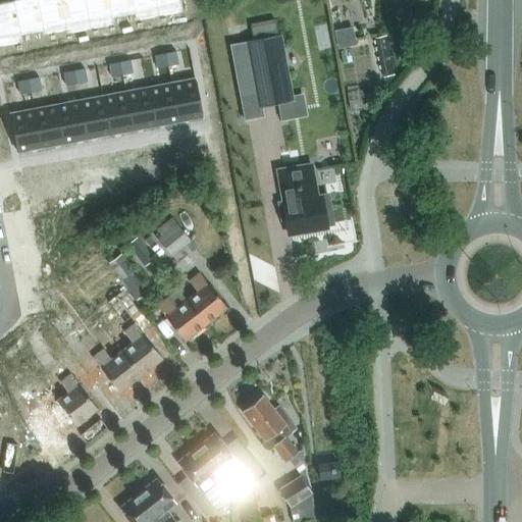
[(14,0),(0,3),(0,40),(21,37),(14,0)]
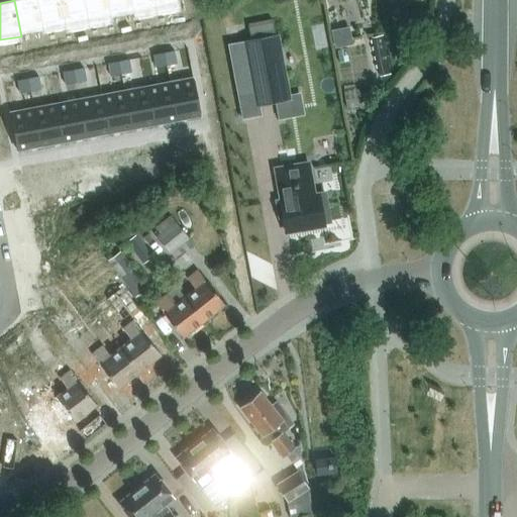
[(36,0),(15,0),(14,0),(21,36),(43,31),(36,0)]
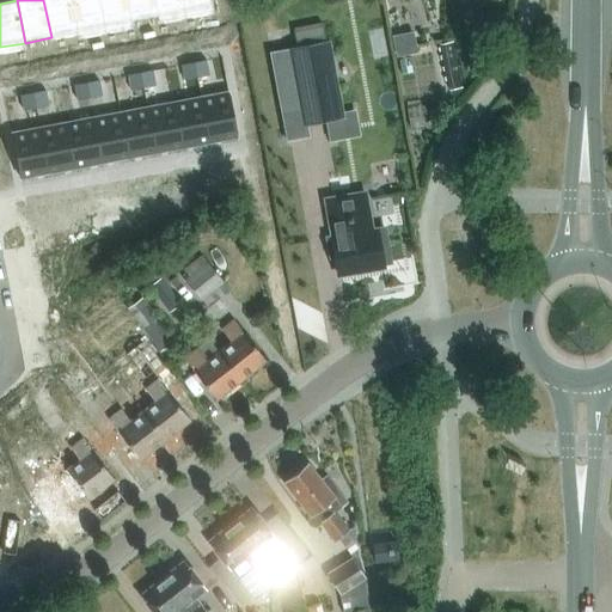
[(72,0),(43,0),(51,37),(78,32),(72,0)]
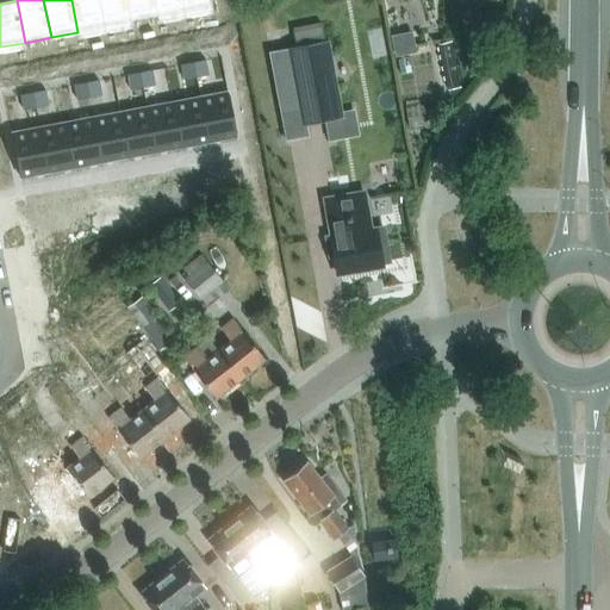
[(99,0),(72,0),(78,32),(105,26),(99,0)]
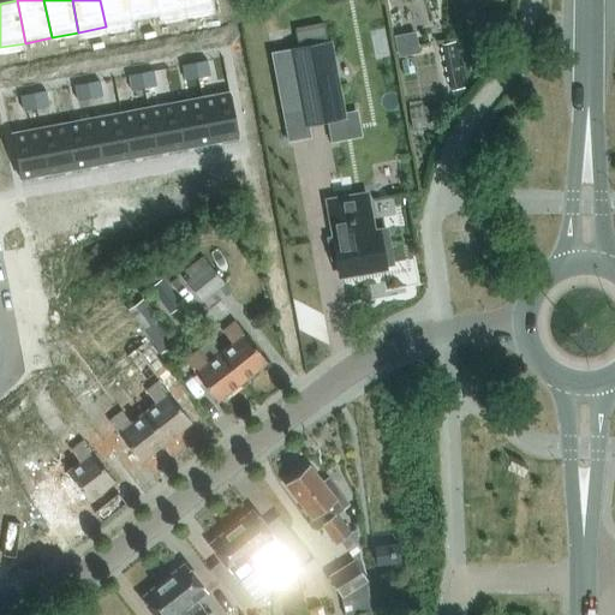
[(127,0),(100,0),(106,27),(132,21),(127,0)]
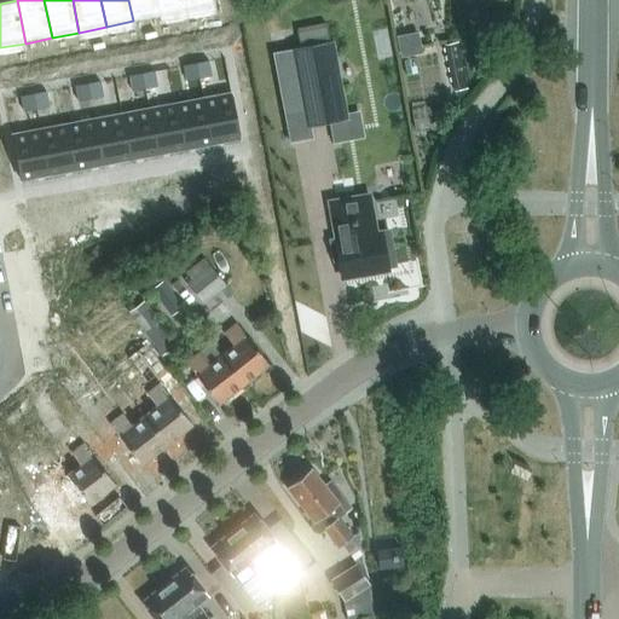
[(156,0),(128,0),(133,21),(160,16),(156,0)]
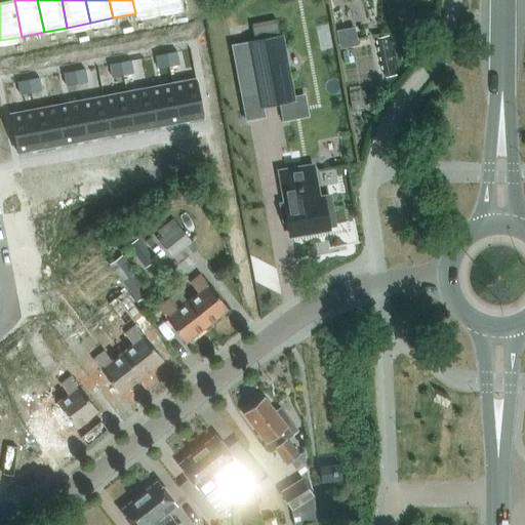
[(156,0),(132,0),(135,13),(158,8),(156,0)]
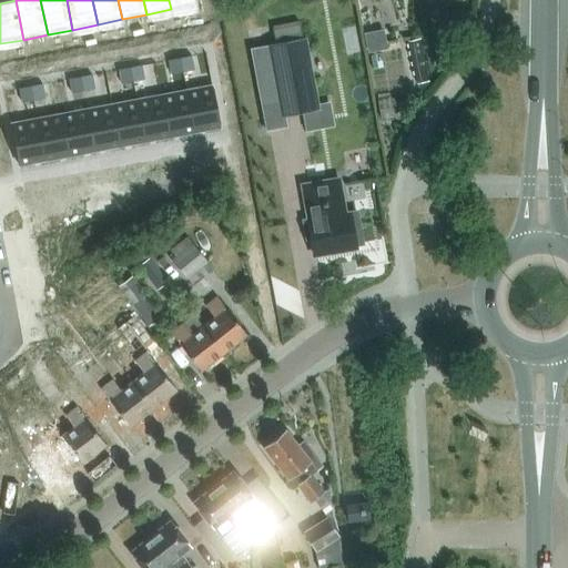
[(195,0),(169,0),(171,9),(196,4),(195,0)]
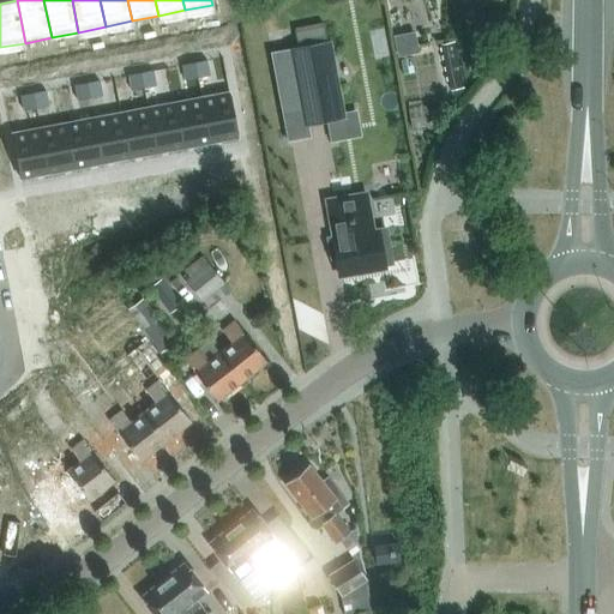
[(287,49),(302,127),(344,119),(329,41),(324,41),(320,23),(292,29),(295,47),(287,49)]
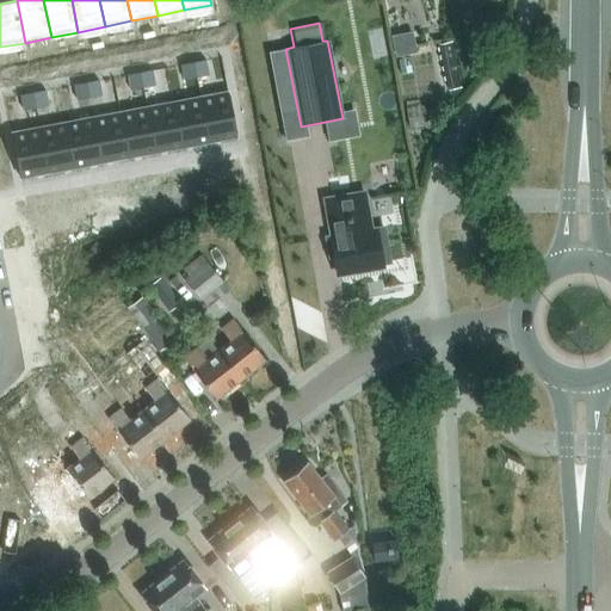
[(394,54),(414,51),(412,31),(392,35),(394,54)]
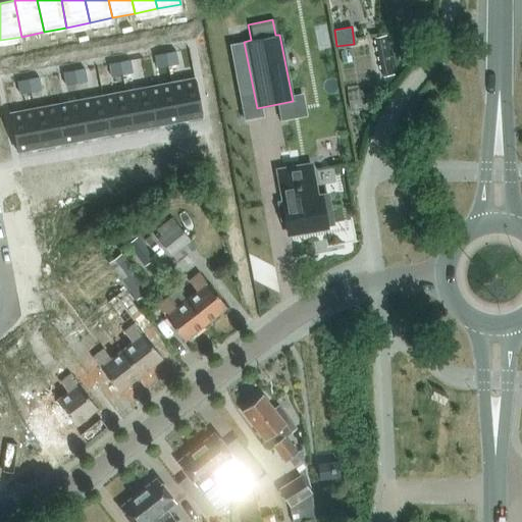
[(394,75),(385,35),(374,37),(381,77),(394,75)]
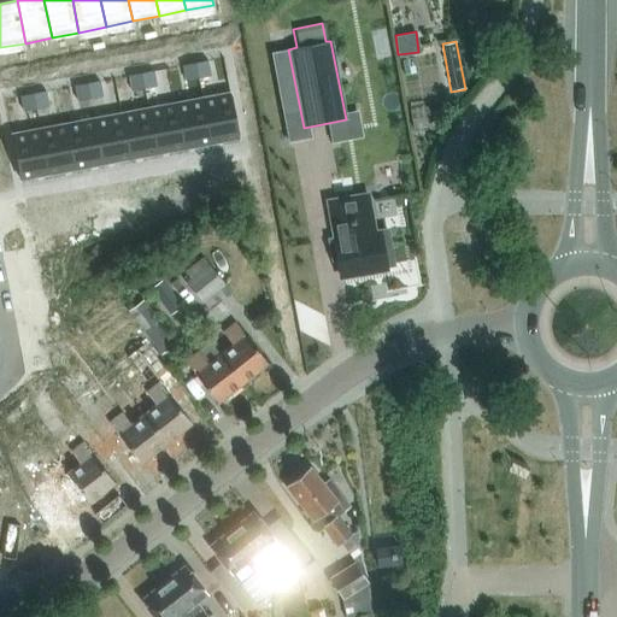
[(481,47),(476,59),(486,63),(491,51),(481,47)]
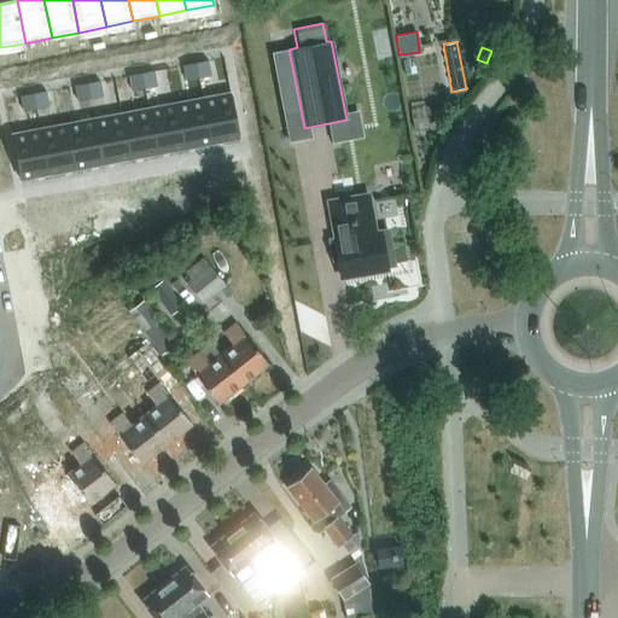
[(208,60),(196,63),(198,79),(211,76),(208,60)]
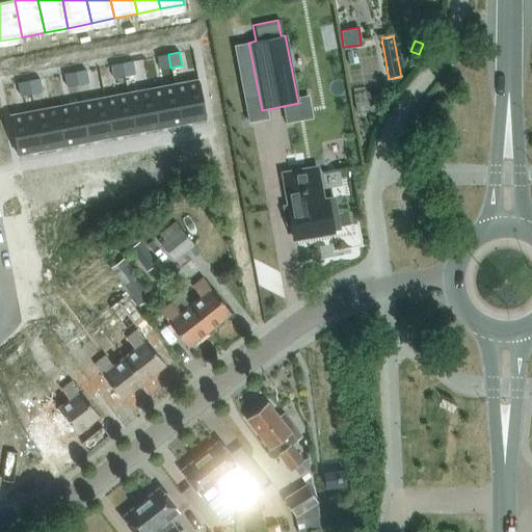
[(168,54),(158,56),(160,70),(170,68),(168,54)]
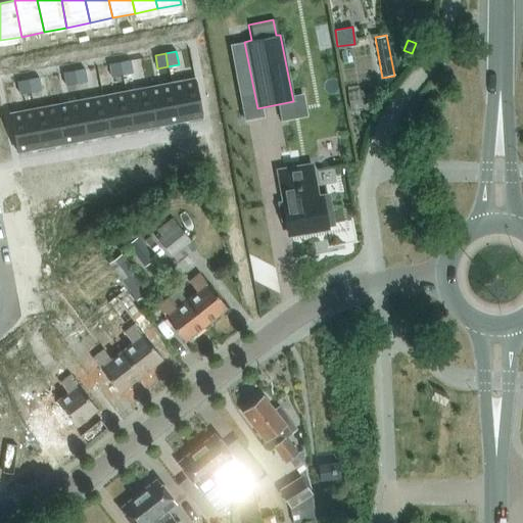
[(130,60),(120,62),(123,75),(133,73),(130,60)]
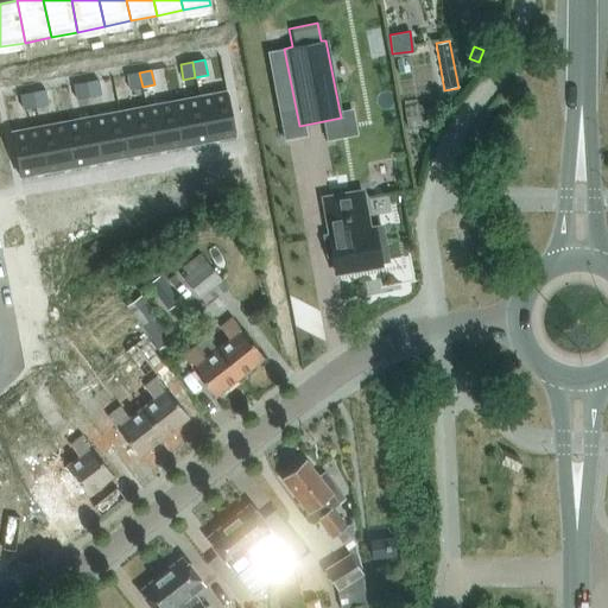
[(139,73),(127,75),(131,89),(143,87),(139,73)]
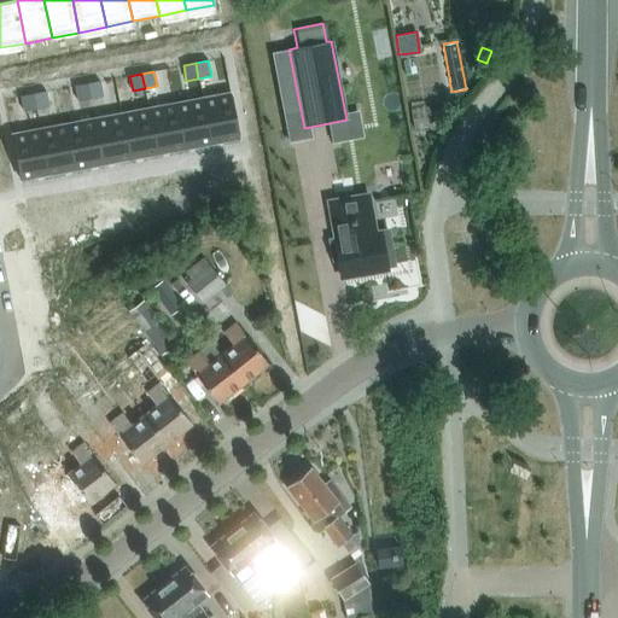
[(100,81),(87,83),(91,99),(103,97),(100,81)]
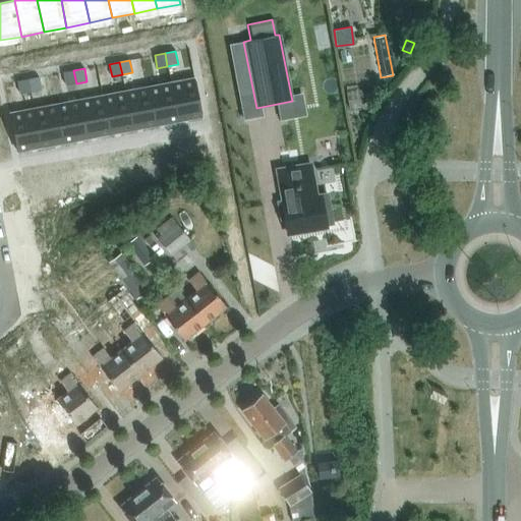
[(73,70),(63,72),(66,85),(76,83),(73,70)]
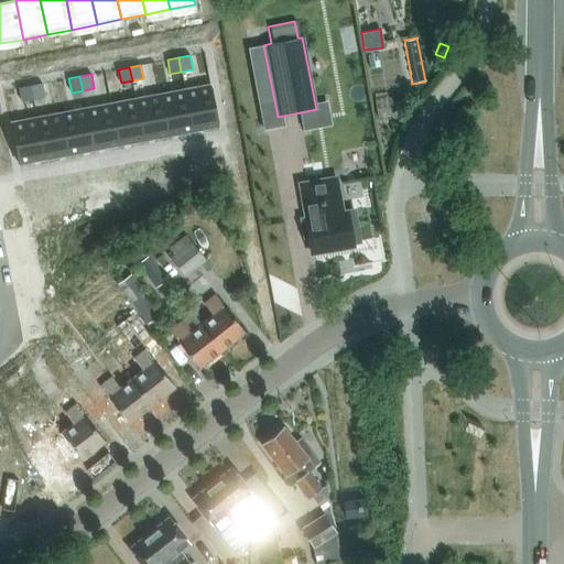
[(42,84),(31,86),(33,99),(44,97),(42,84)]
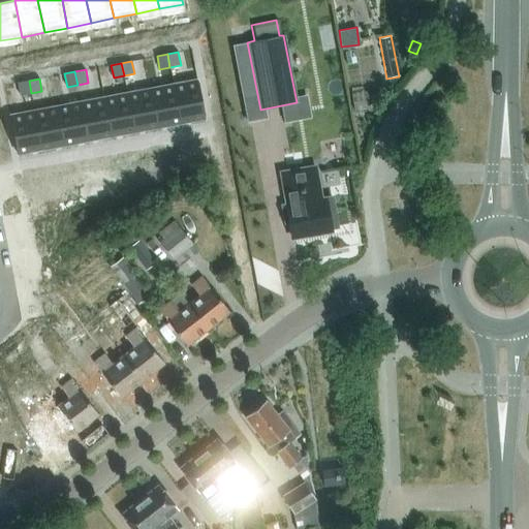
[(197,80),(173,84),(180,123),(205,119),(197,80)]
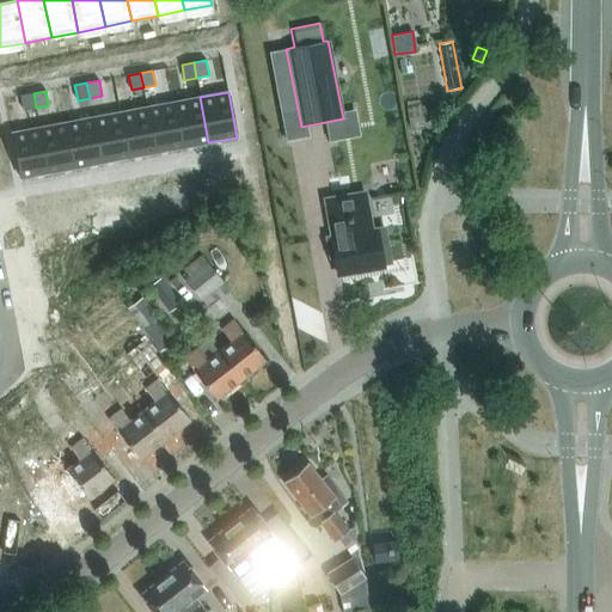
[(34,93),(22,96),(24,110),(36,108),(34,93)]
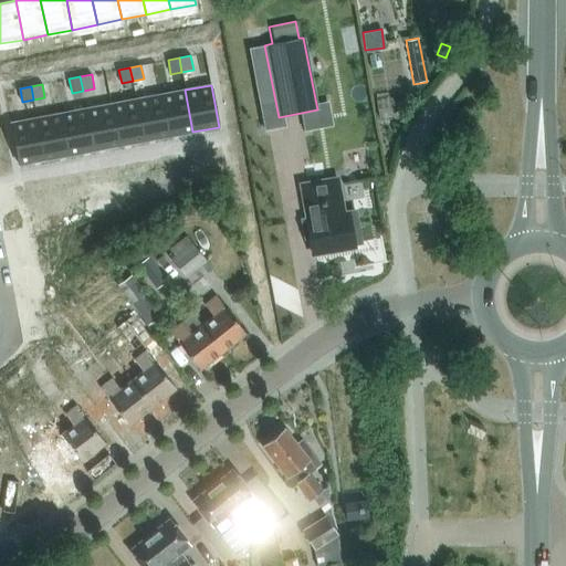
[(185,90),(160,95),(168,137),(192,132),(185,90)]
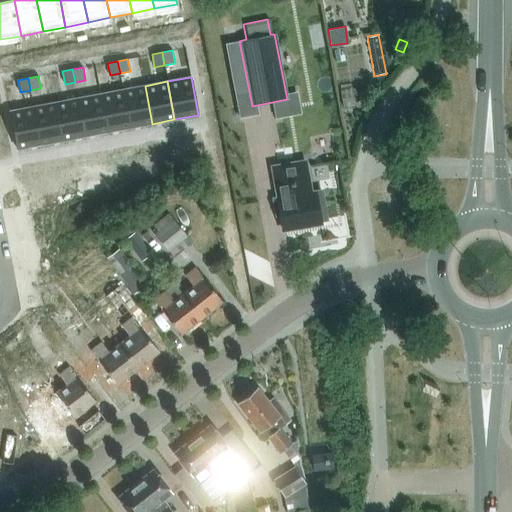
[(145,86),(122,90),(130,128),(152,124),(145,86)]
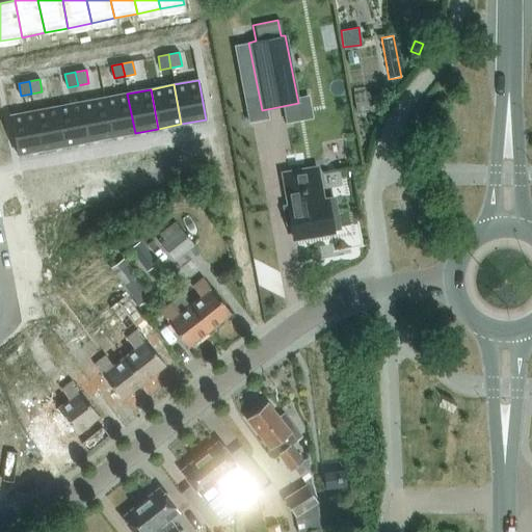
[(369,91),(353,94),(355,112),(372,110),(369,91)]
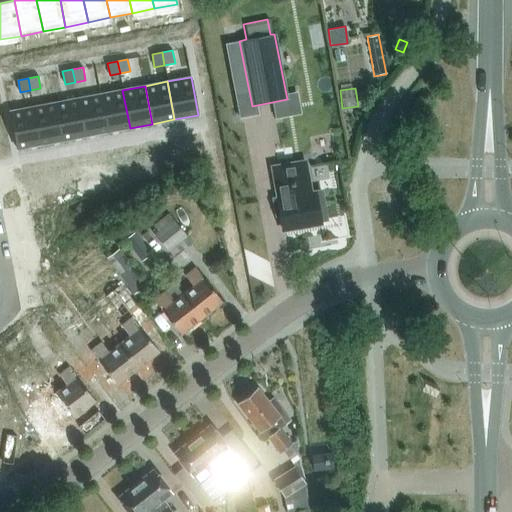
[(122,90),(100,94),(107,132),(130,128),(122,90)]
